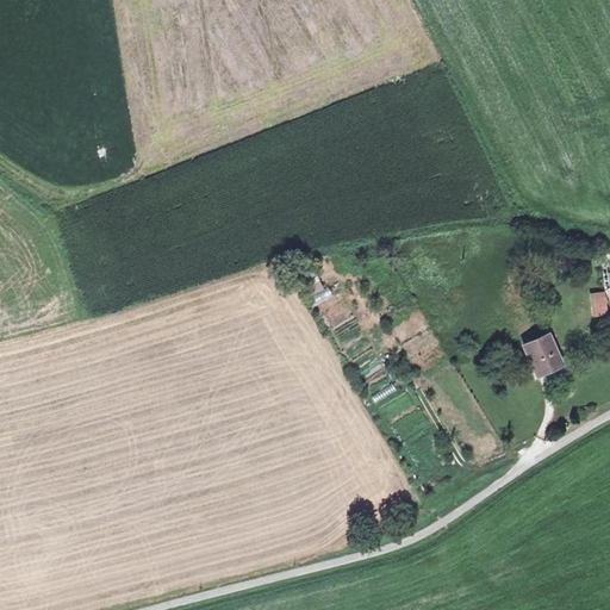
[(311,294),(323,290),(318,279),(306,284),(311,294)]
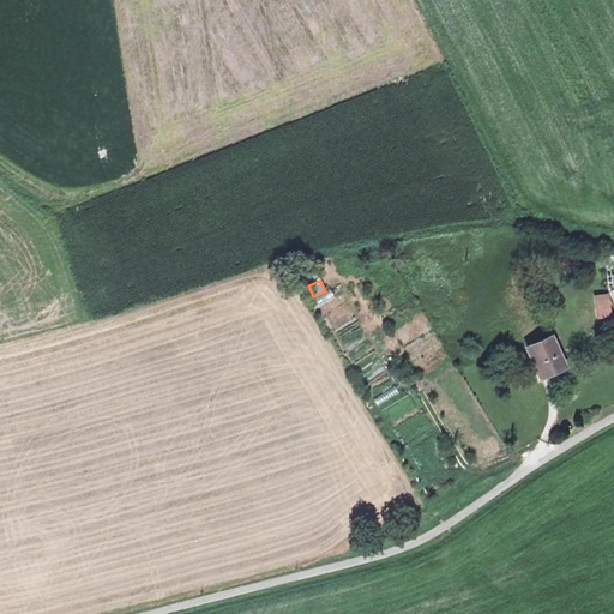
[(315,307),(333,300),(331,294),(313,300),(315,307)]
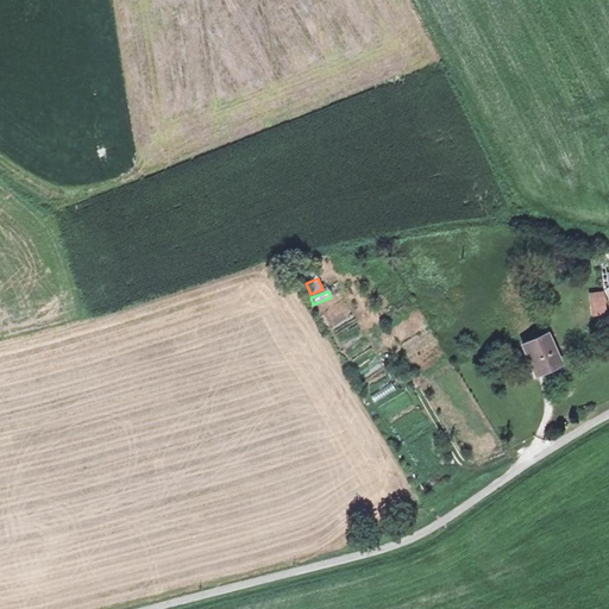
[(590,314),(603,313),(601,292),(588,293),(590,314)]
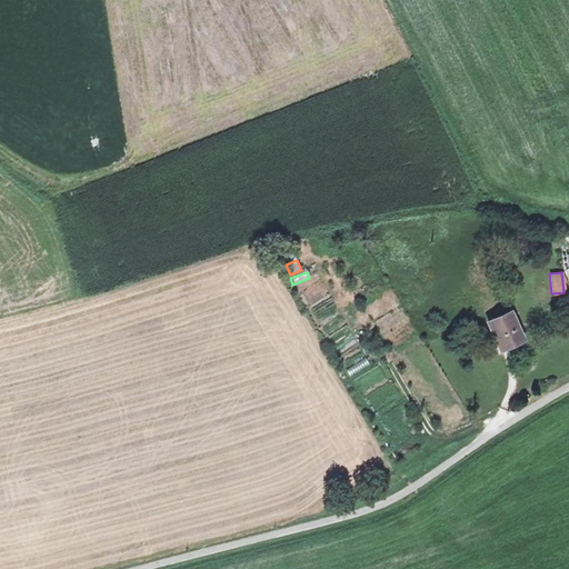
[(508,310),(486,319),(497,347),(519,338),(508,310)]
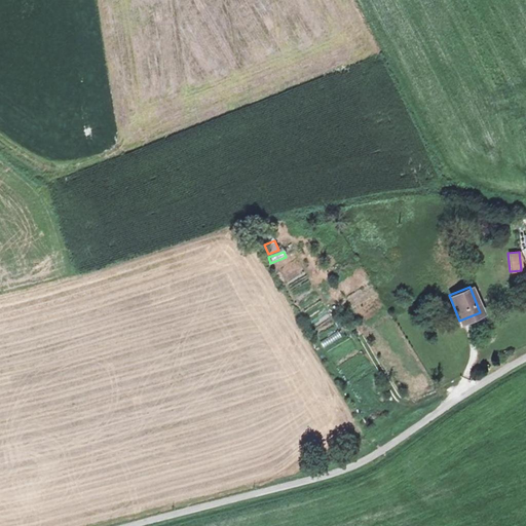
[(324,345),(340,337),(338,333),(322,341),(324,345)]
